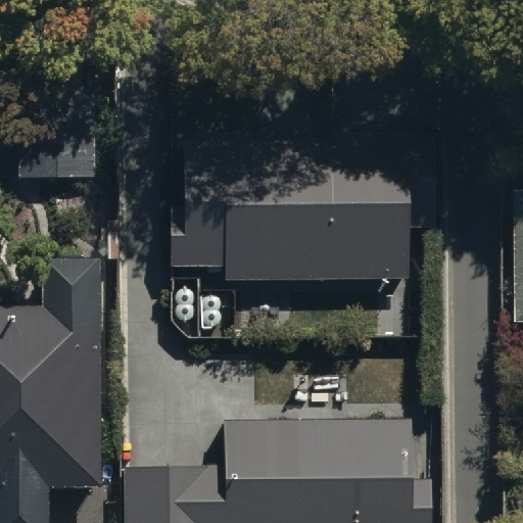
[(18,177),(94,177),(94,96),(18,96),(18,177)]
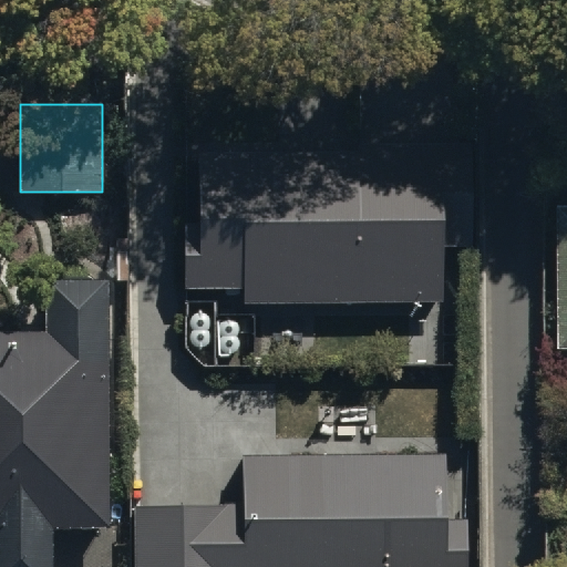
[(444,317),(445,181),(296,179),(296,225),(246,225),(246,235),(207,235),(207,328),(295,328),(295,316),(444,317)]
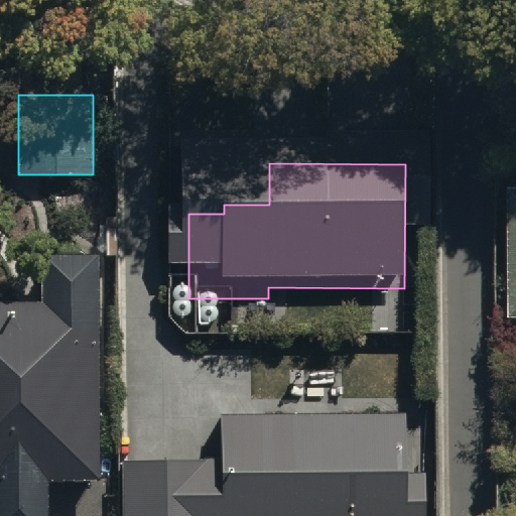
[(515,172),(504,172),(505,307),(515,307),(515,172)]
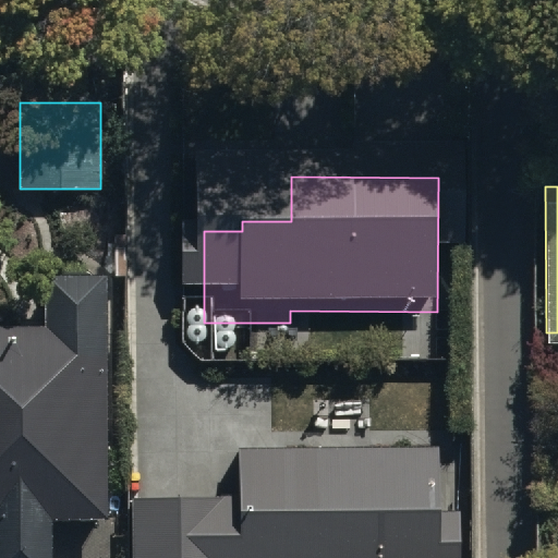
[(0,557),(47,557),(48,505),(104,506),(104,266),(39,266),(39,316),(0,316),(0,557)]
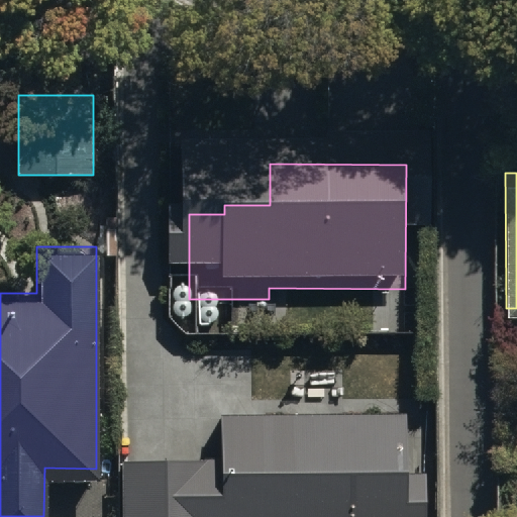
[(407,413),(222,416),(223,459),(120,461),(121,516),(429,516),(428,473),(408,473),(407,413)]
